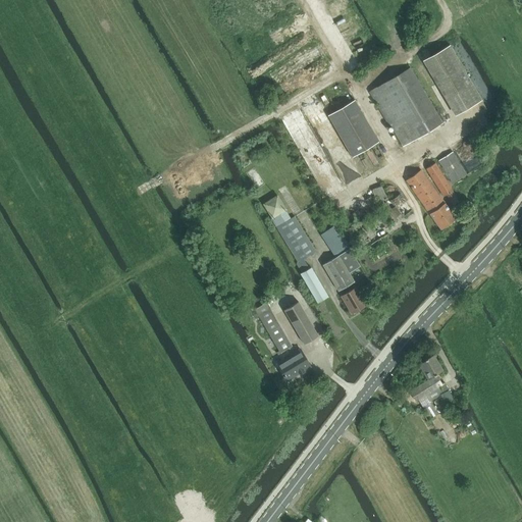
[(448,45),(429,57),(463,112),(481,100),(448,45)]
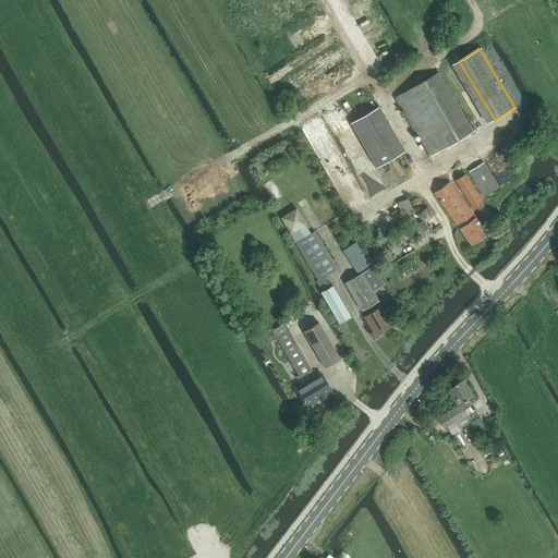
[(431,156),(472,132),(438,73),(397,97),(431,156)]
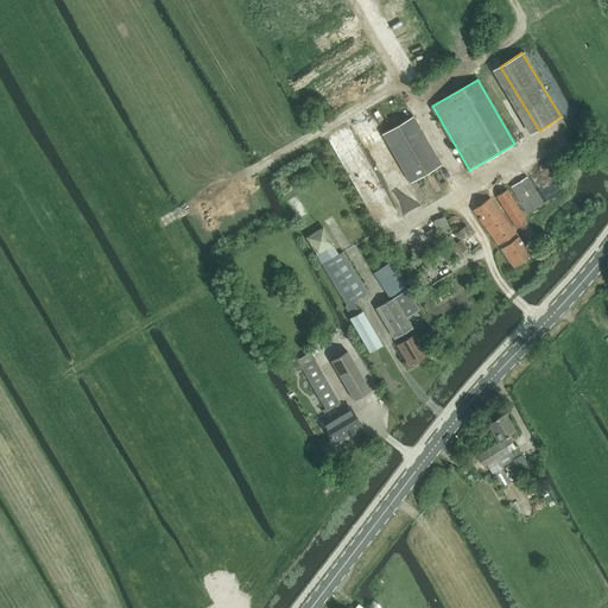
[(410,183),(441,165),(412,116),(381,134),(410,183)]
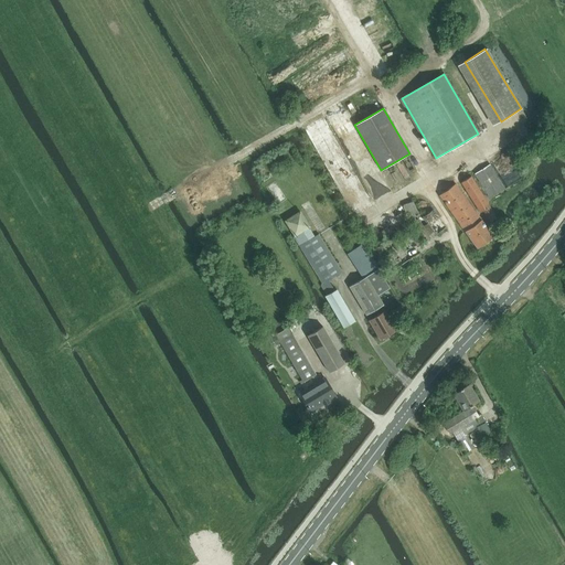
[(490,198),(504,189),(489,164),(475,173),(490,198)]
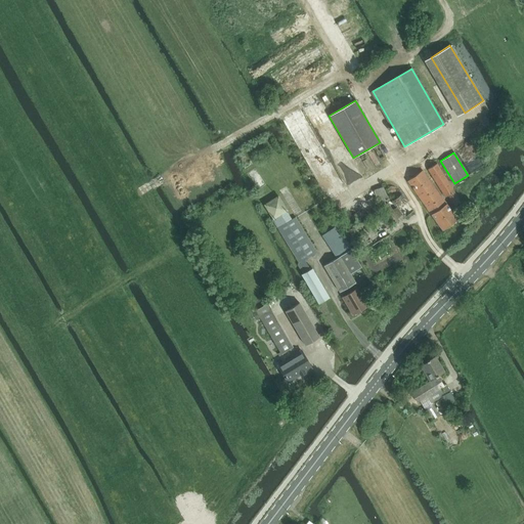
[(454,206),(462,201),(437,164),(429,169),(446,197),(447,197),(454,206)]
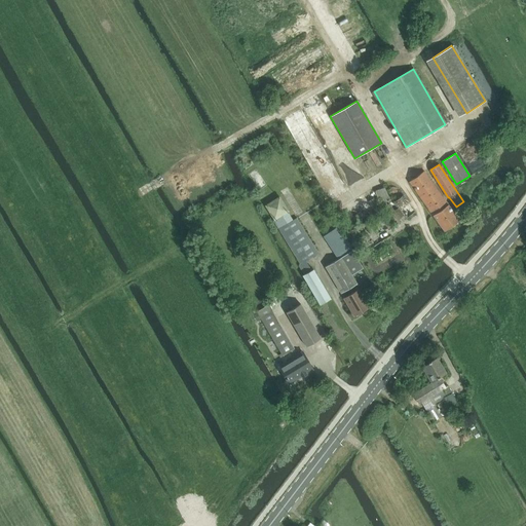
[(444,230),(459,220),(424,171),(409,182),(444,230)]
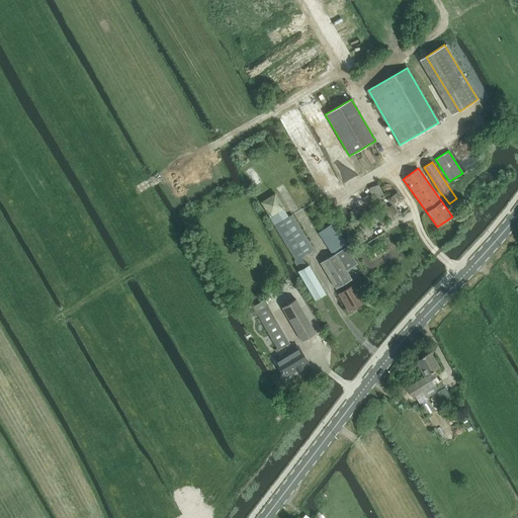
[(378,184),(370,188),(375,200),(377,199),(382,205),(393,221),(393,220),(394,219),(409,208),(398,192),(389,198),(394,204),(389,207),(383,201),(381,197),(384,196),(378,184)]
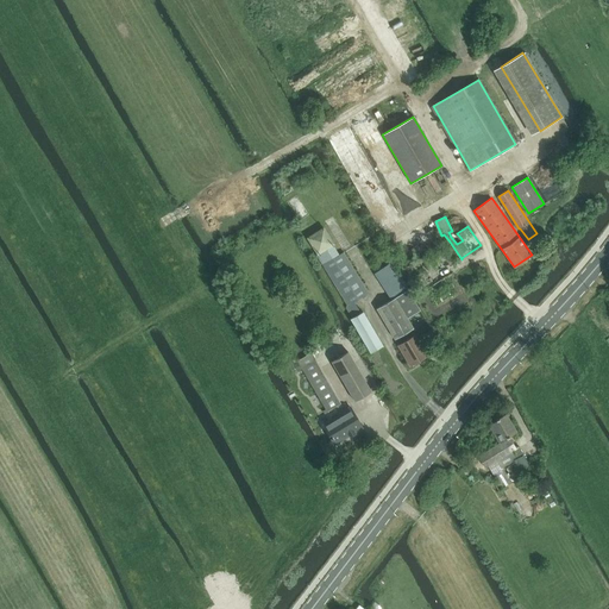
[(333,245),(334,244),(325,227),(308,238),(324,264),(324,265),(349,306),(345,308),(352,319),(351,320),(371,352),(383,344),(363,312),(360,313),(353,302),(369,294),(343,252),(339,255),(333,245)]
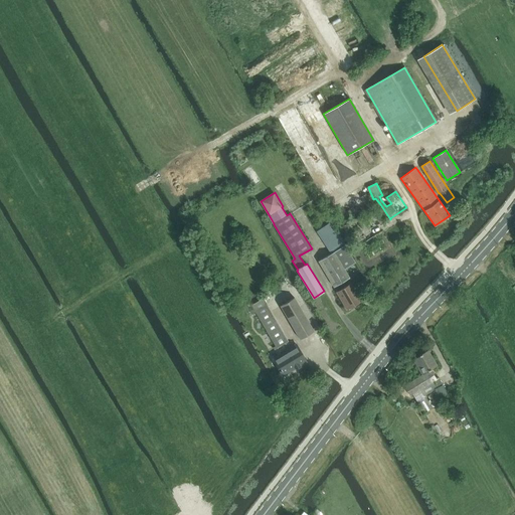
[(372,212),(363,217),(366,221),(375,216),(372,212)]
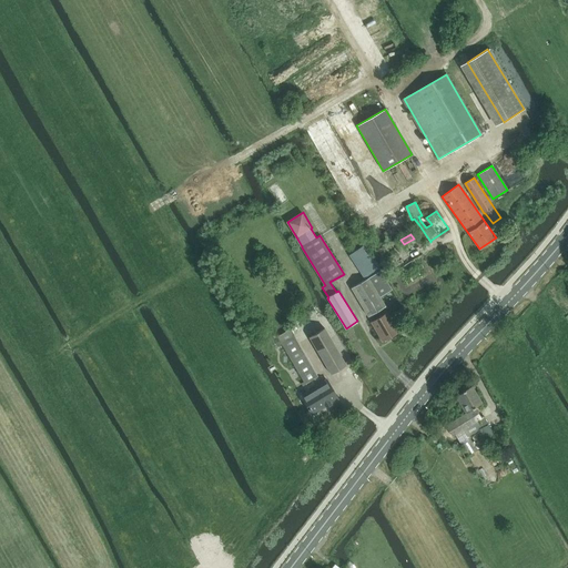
[(392,288),(378,266),(365,245),(350,255),(363,276),(364,276),(365,280),(351,287),(368,316),(386,305),(381,296),(392,288)]
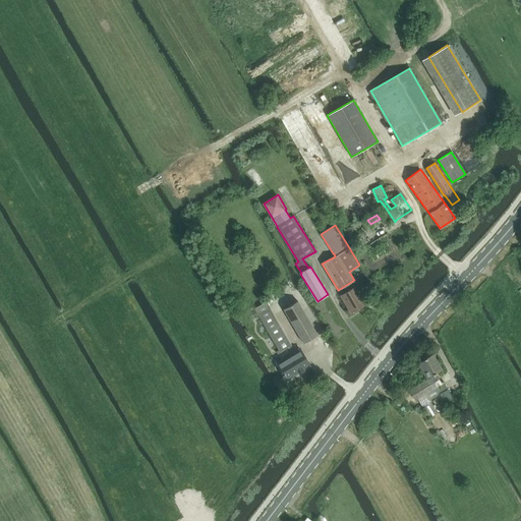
[(351,313),(365,304),(354,287),(341,296),(351,313)]
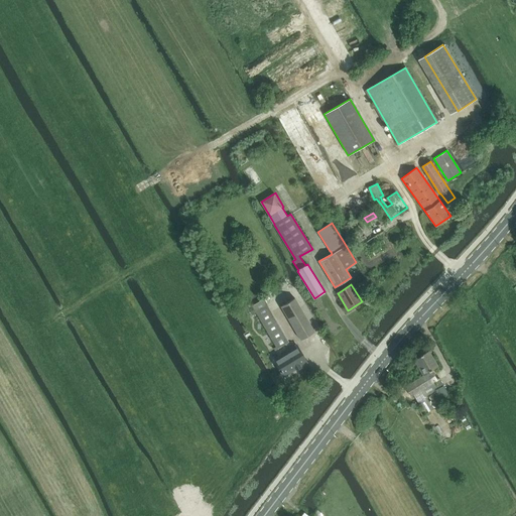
[(289,343),(272,311),(264,298),(252,305),(260,318),(277,350),(289,343)]
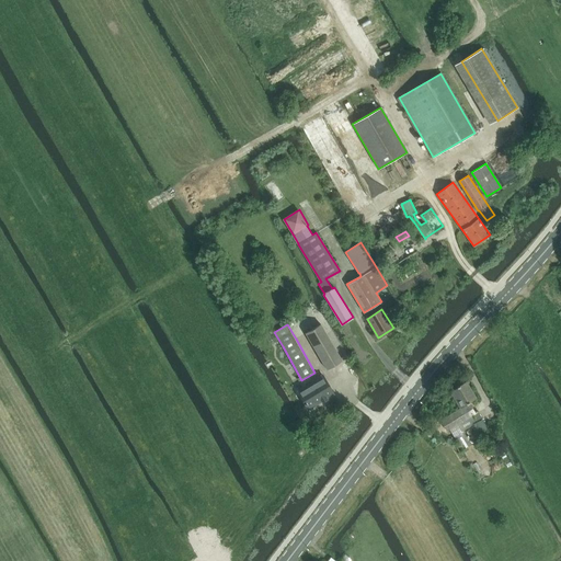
[(327,368),(342,359),(321,324),(306,333),(327,368)]
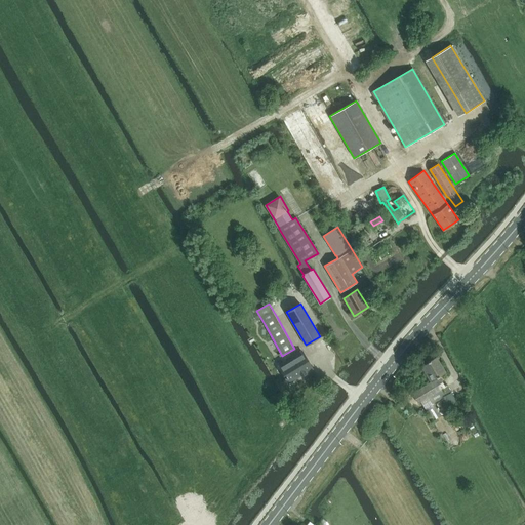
[(288,382),(313,368),(303,352),(278,365),(288,382)]
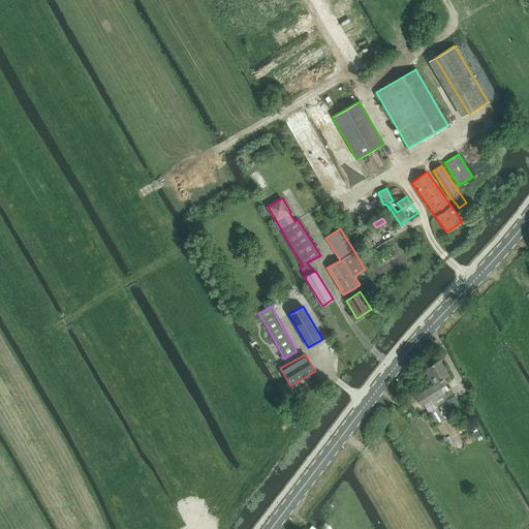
[(442,380),(448,376),(439,360),(425,369),(434,384),(415,397),(422,406),(424,405),(427,410),(436,404),(437,406),(449,399),(444,392),(448,390),(442,380)]
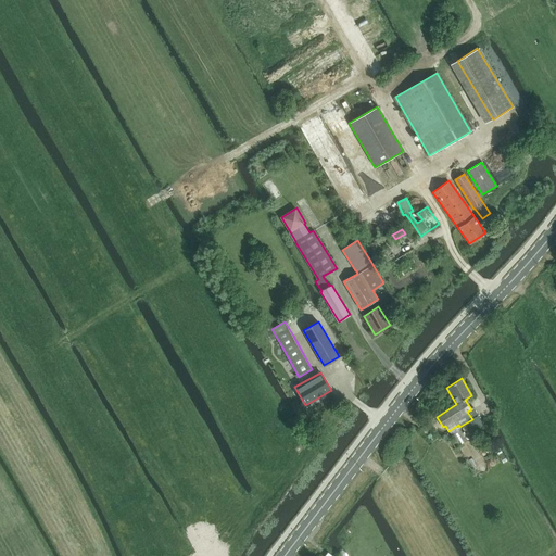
[(463,432),(459,427),(458,425),(449,431),(458,445),(479,433),(476,427),(468,431),(467,430),(463,432)]
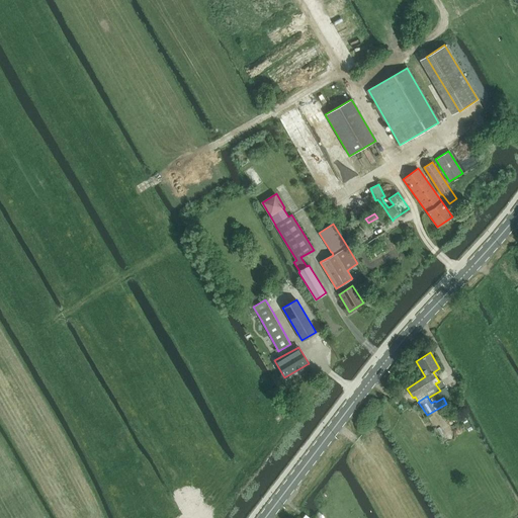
All buildings are outlined.
